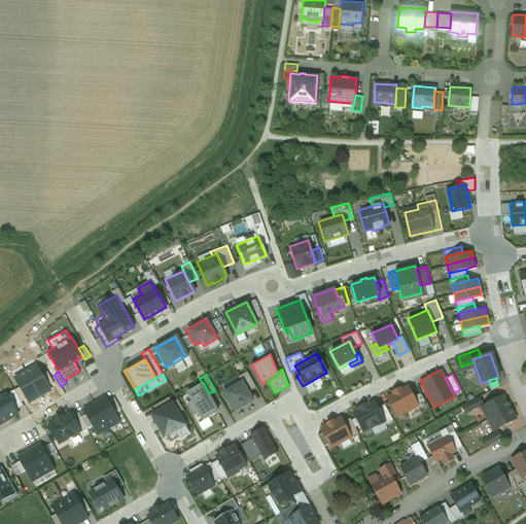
[(243,380),(223,391),(234,410),(253,399),(243,380)]
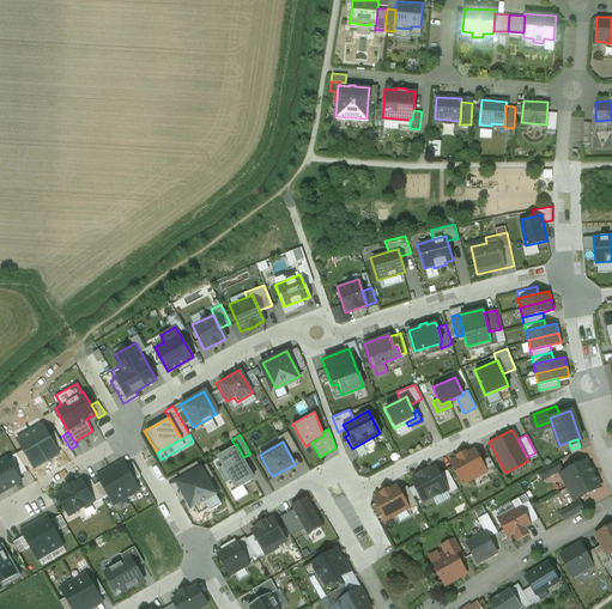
[(235,445),(217,455),(222,463),(217,467),(225,481),(230,479),(236,487),(254,477),(243,457),(236,444),(235,445)]
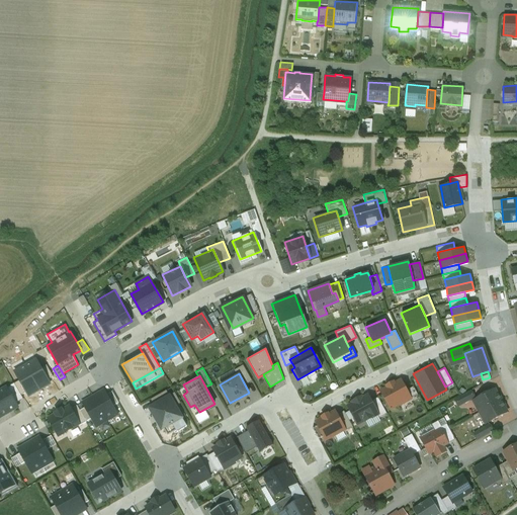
[(403,375),(380,388),(392,408),(414,397),(406,383),(403,375)]
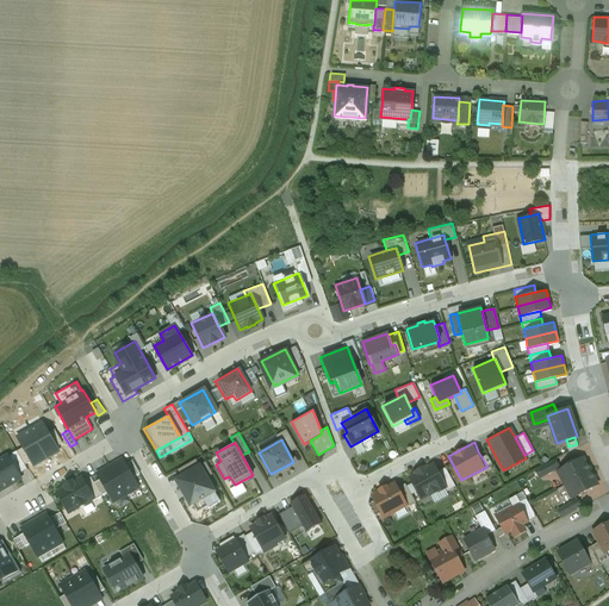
[(7,454),(17,472),(26,467),(16,449),(7,454)]
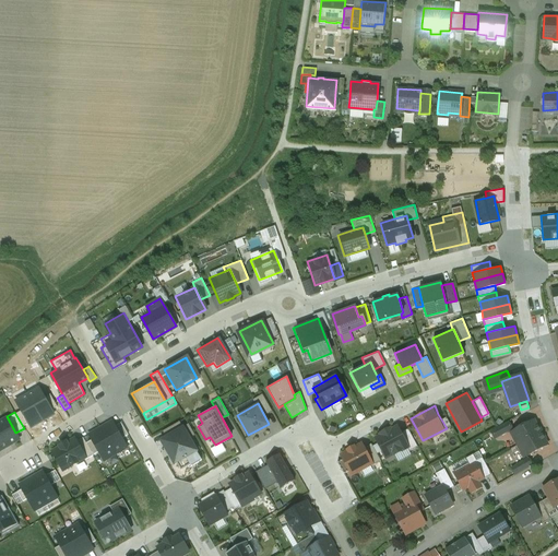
[(0,448),(19,438),(15,433),(7,416),(6,414),(0,417),(0,448)]
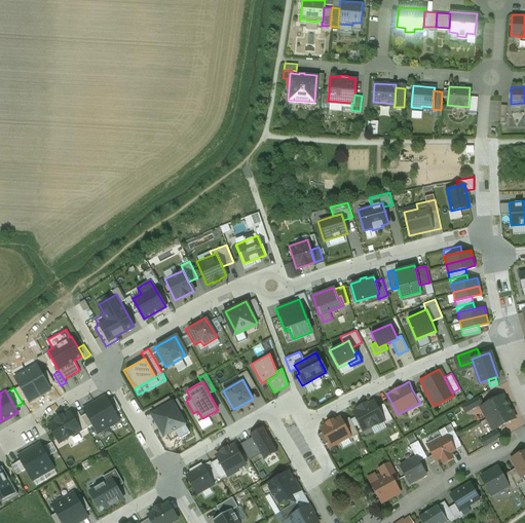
[(501,394),(480,405),(486,417),(508,405),(501,394)]
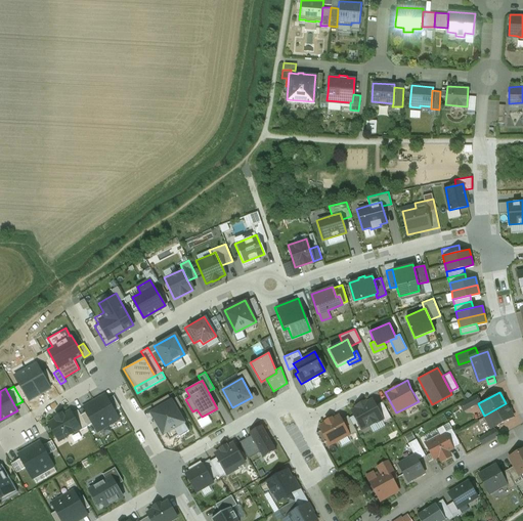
[(106,397),(104,393),(93,399),(107,424),(119,418),(114,409),(106,397)]
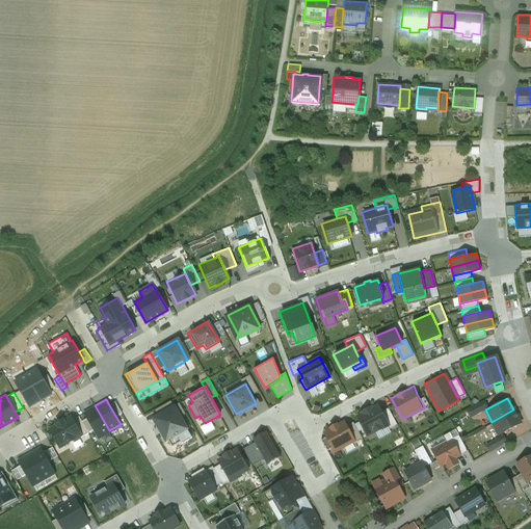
[(157,415),(174,405),(170,399),(154,408),(157,415)]
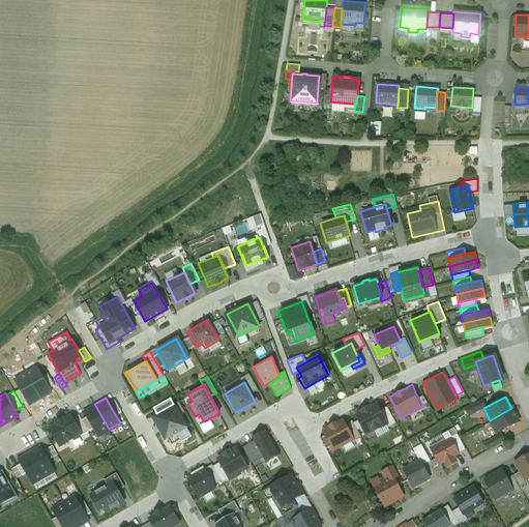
[(114,399),(108,402),(115,414),(121,410),(114,399)]
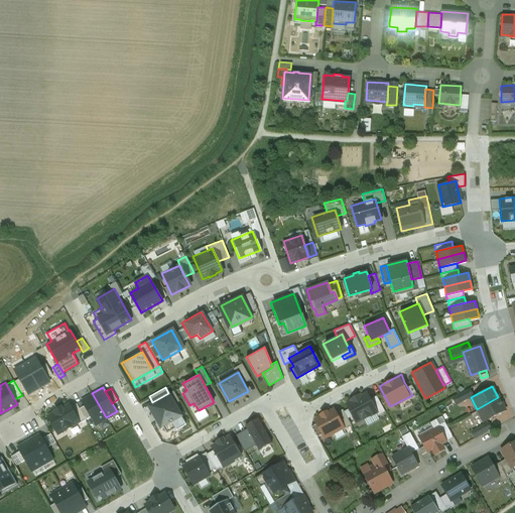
[(469,388),(453,396),(456,402),(472,394),(469,388)]
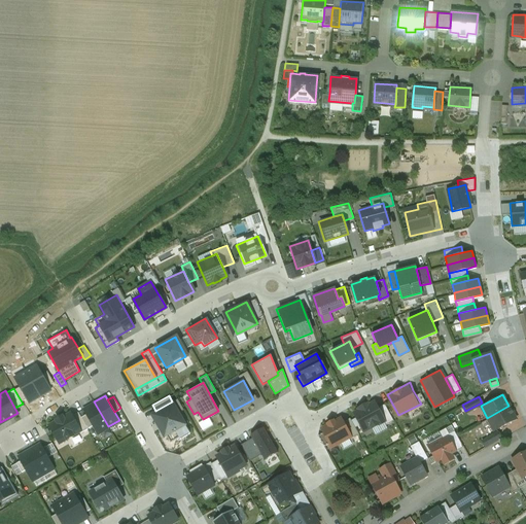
[(177,397),(172,402),(178,412),(183,409),(177,397)]
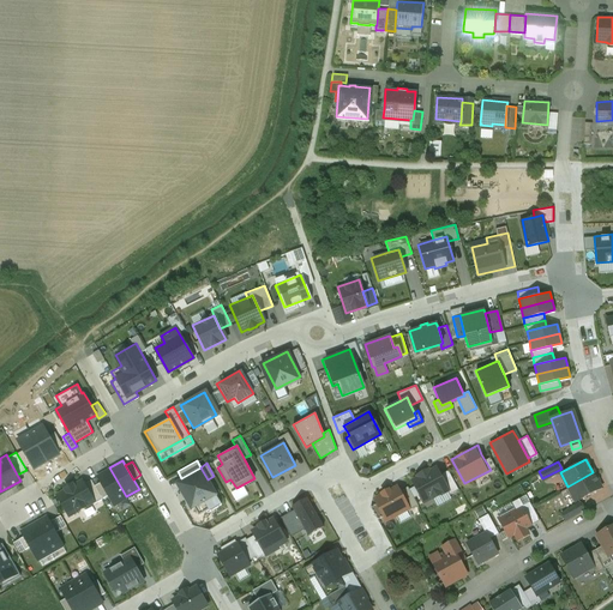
[(415,476),(409,479),(422,503),(448,490),(439,475),(434,466),(427,470),(427,469),(414,475),(415,476)]
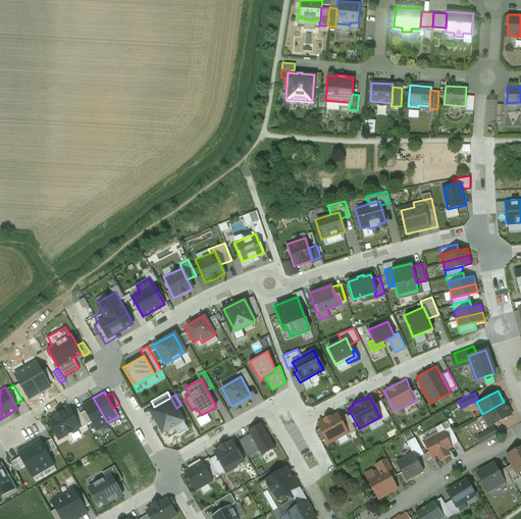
[(96,428),(107,422),(93,398),(83,404),(85,409),(92,420),(96,428)]
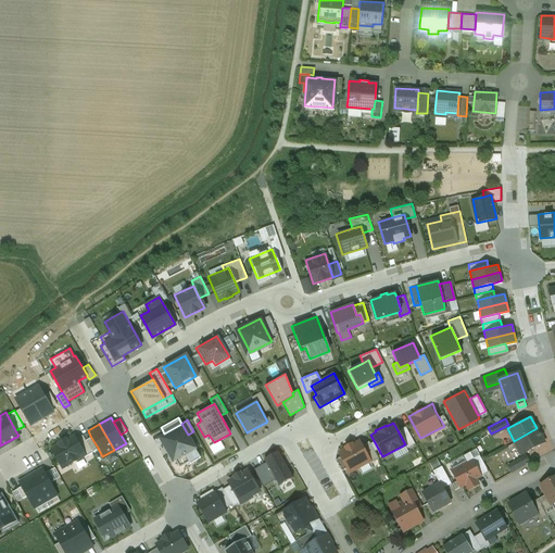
[(181,424),(164,434),(160,436),(174,460),(175,459),(196,447),(188,435),(181,424)]
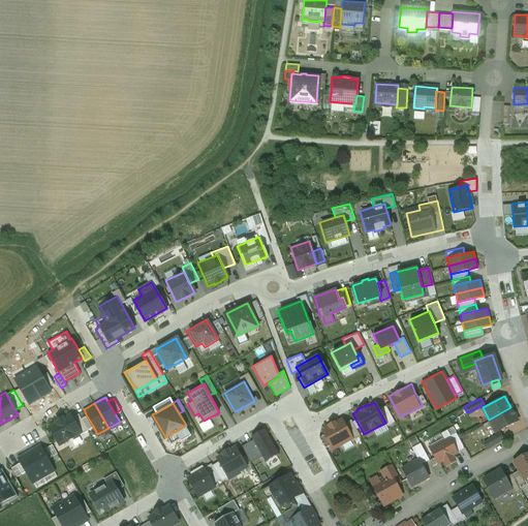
[(385,405),(378,409),(385,423),(386,425),(394,421),(385,405)]
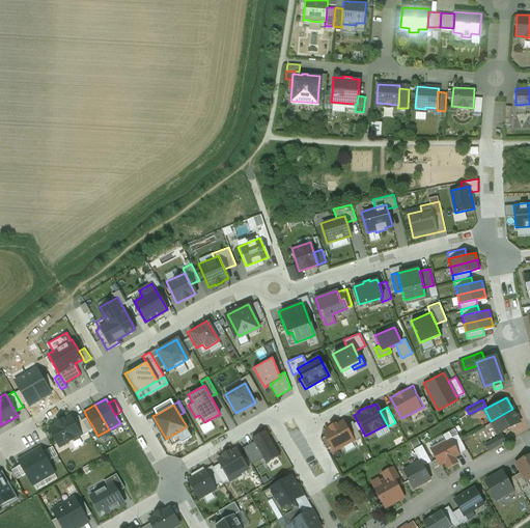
[(512,409),(491,421),(497,433),(519,420),(512,409)]
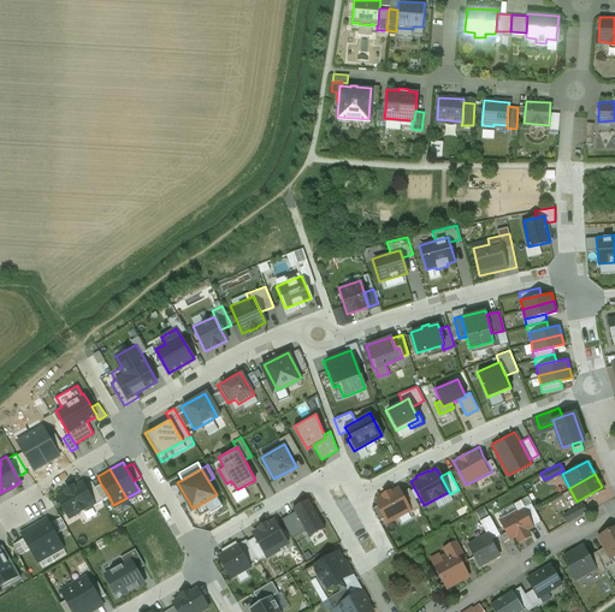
[(90,480),(83,485),(93,501),(94,504),(101,499),(94,486),(90,480)]
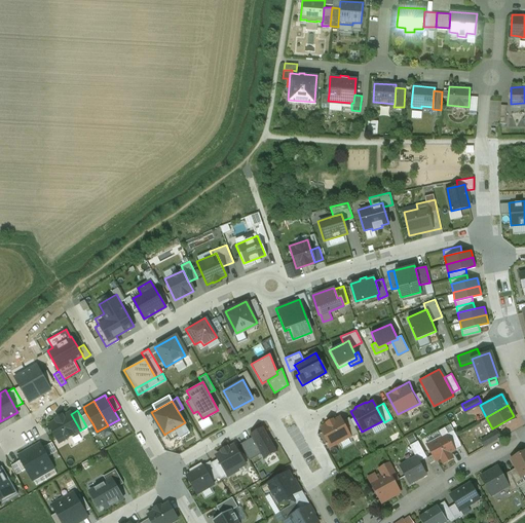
[(92,423),(85,412),(80,415),(86,426),(92,423)]
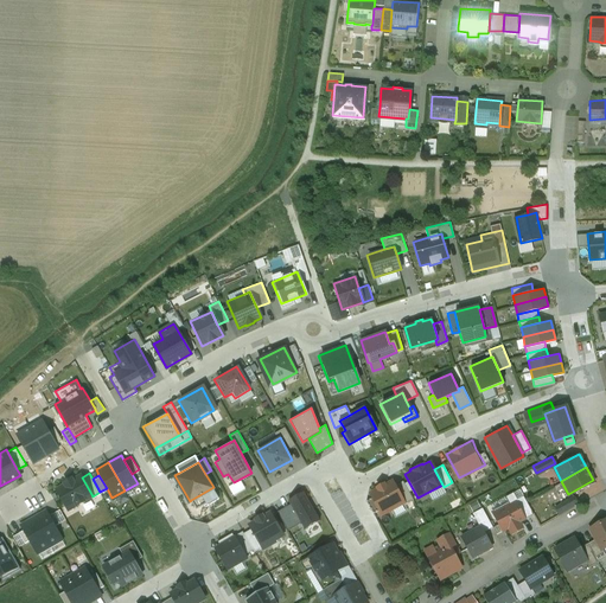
[(64,485),(56,489),(67,508),(74,505),(75,506),(84,501),(83,499),(91,494),(82,478),(81,476),(72,481),(71,479),(63,483),(64,485)]
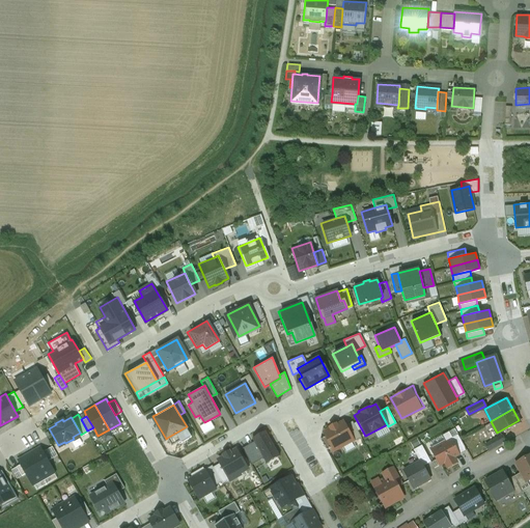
[(328,428),(323,432),(333,450),(353,440),(344,424),(342,420),(337,423),(336,422),(327,427),(328,428)]
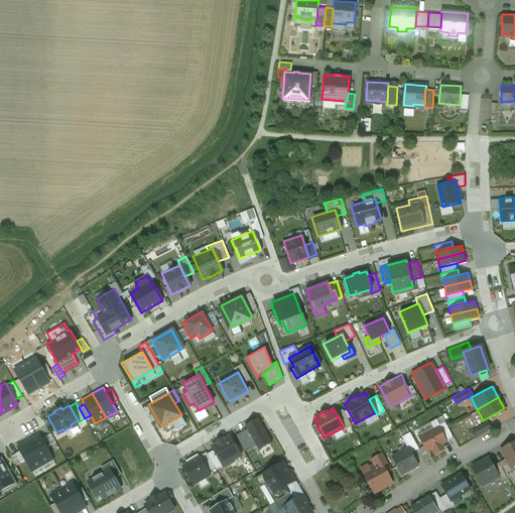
[(342,409),(335,412),(343,427),(350,423),(342,409)]
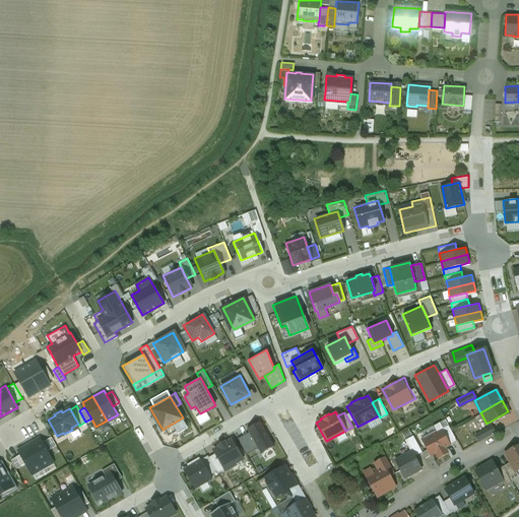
[(183,417),(164,429),(168,436),(176,431),(177,432),(187,426),(183,417)]
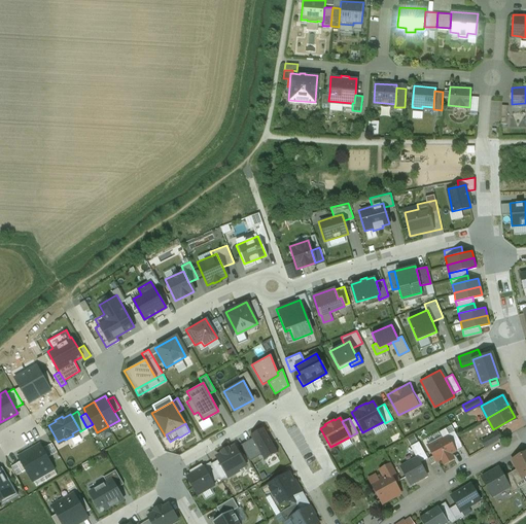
[(263,424),(250,431),(266,455),(278,448),(263,424)]
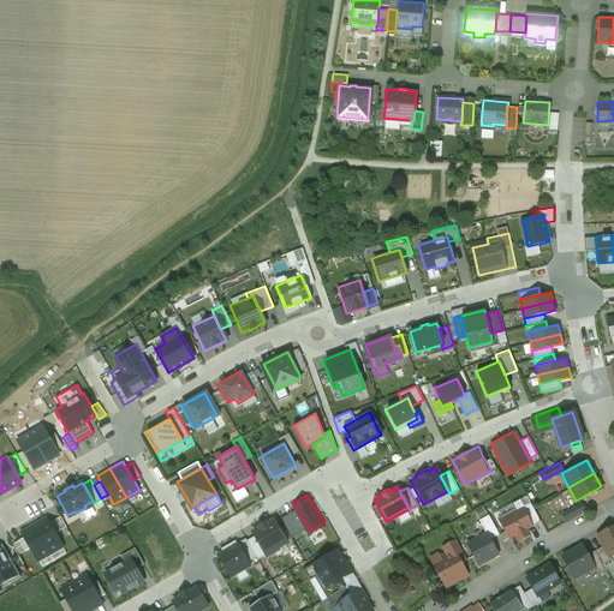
[(584,509),(580,502),(561,513),(566,520),(584,509)]
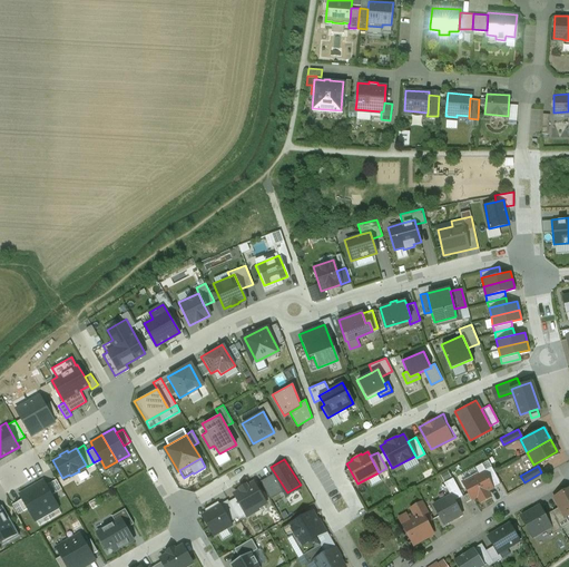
[(493,470),(488,473),(491,479),(497,476),(493,470)]
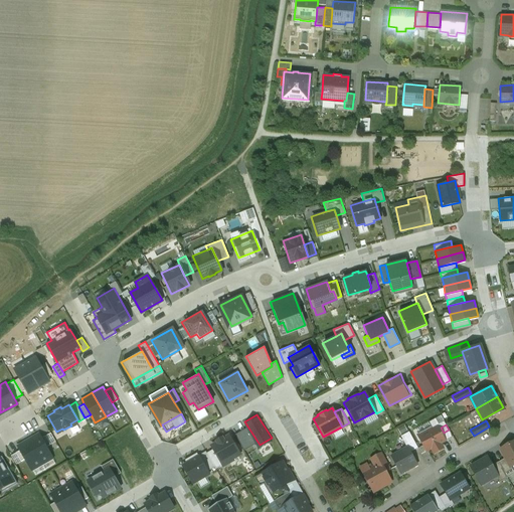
[(435,431),(432,425),(421,432),(423,437),(419,439),(425,450),(431,447),(432,449),(441,444),(440,442),(445,440),(439,429),(435,431)]
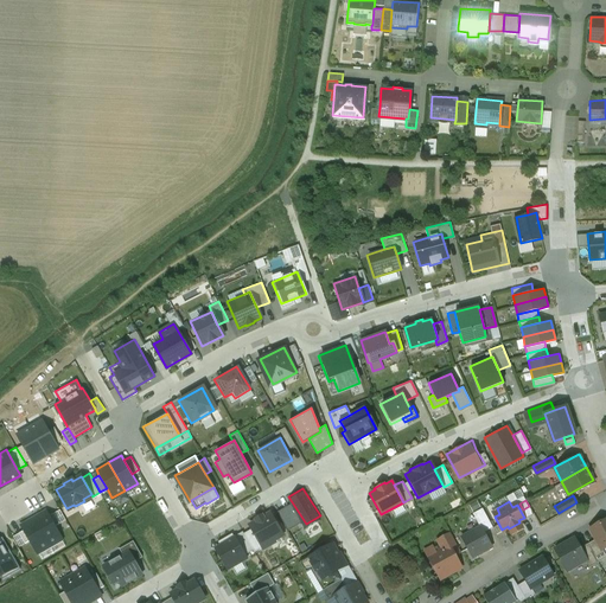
[(48,505),(19,521),(38,553),(65,538),(48,505)]
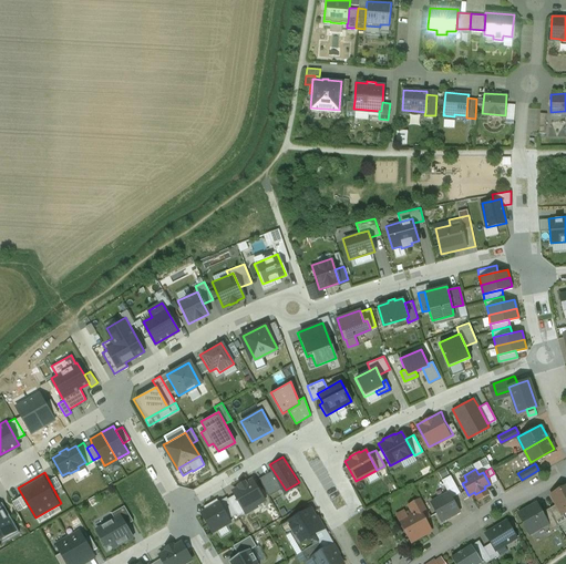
[(494,473),(489,477),(494,488),(501,484),(494,473)]
